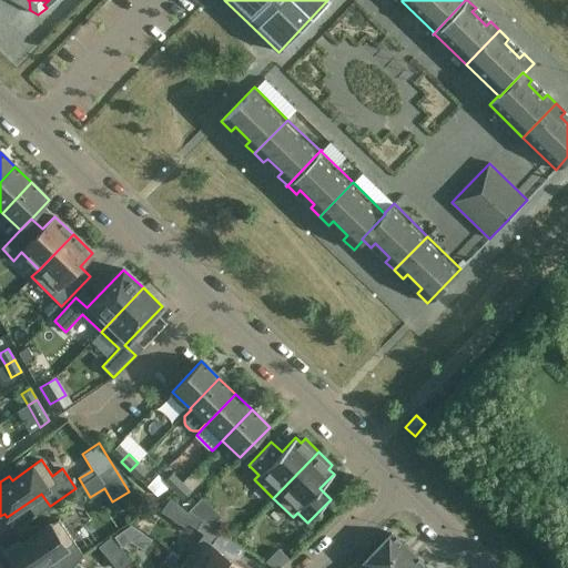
[(148,472),(138,463),(130,470),(140,479),(148,472)]
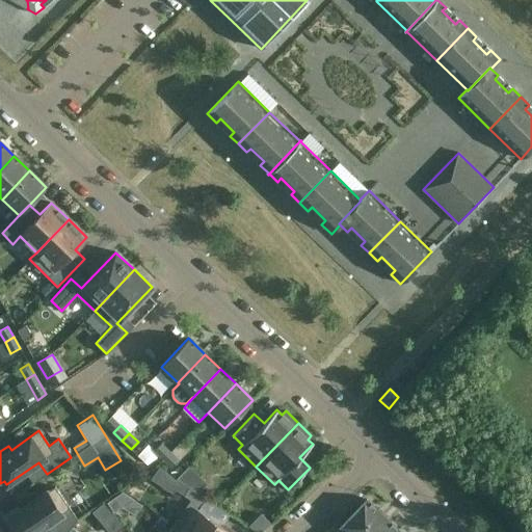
[(162,459),(169,452),(161,444),(154,451),(162,459)]
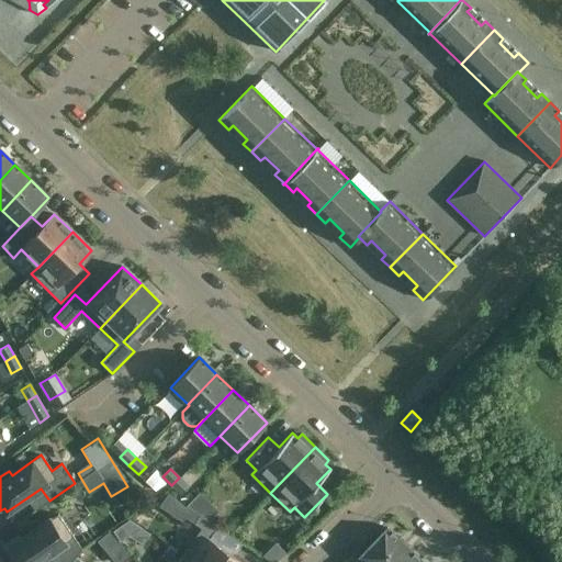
[(189,486),(179,478),(171,485),(181,494),(189,486)]
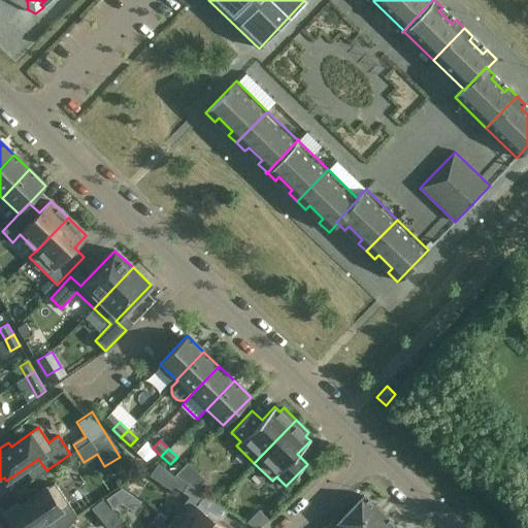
[(178,479),(173,486),(183,492),(189,496),(187,500),(196,506),(198,503),(203,495),(194,489),(178,479)]
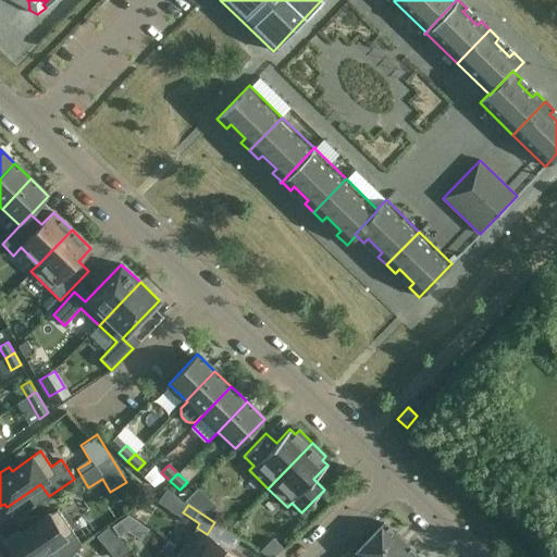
[(20,529),(2,542),(12,556),(36,556),(48,549),(52,556),(70,556),(75,552),(82,544),(58,510),(23,533),(20,529)]
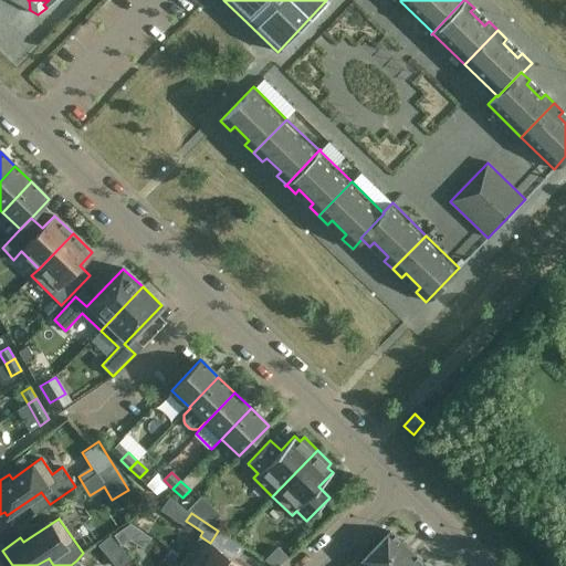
[(130,523),(114,534),(122,544),(129,538),(142,531),(130,523)]
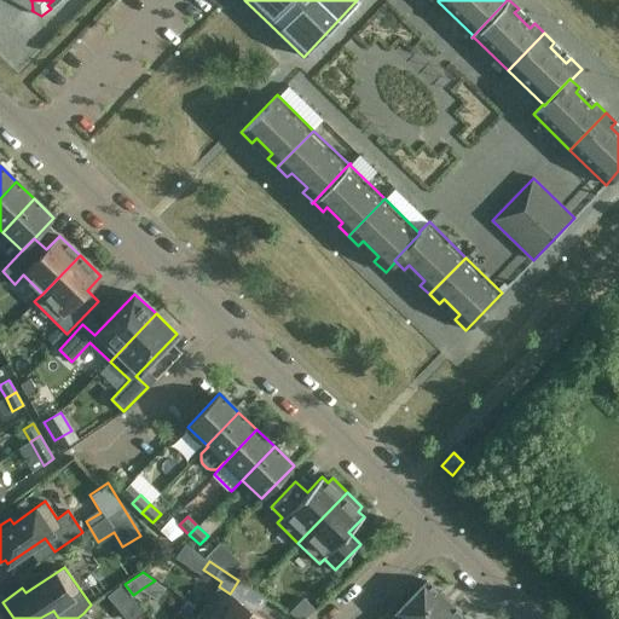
[(427,580),(393,615),(397,618),(426,618),(445,599),(427,580)]
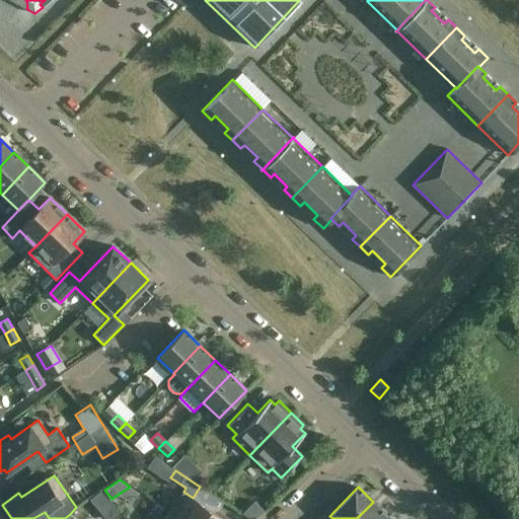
[(183,492),(169,512),(180,518),(224,518),(193,498),(183,492)]
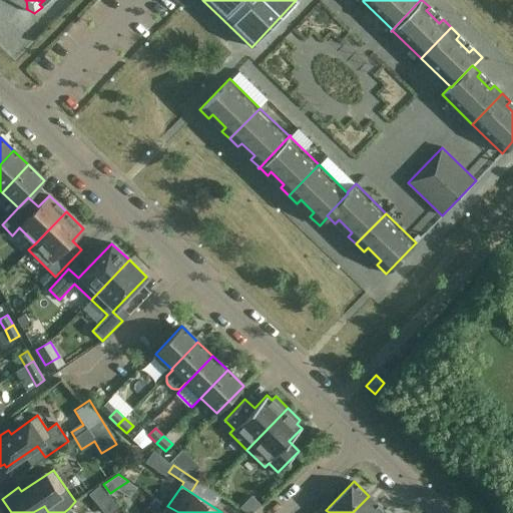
[(369,496),(353,512),(381,512),(384,511),(369,496)]
